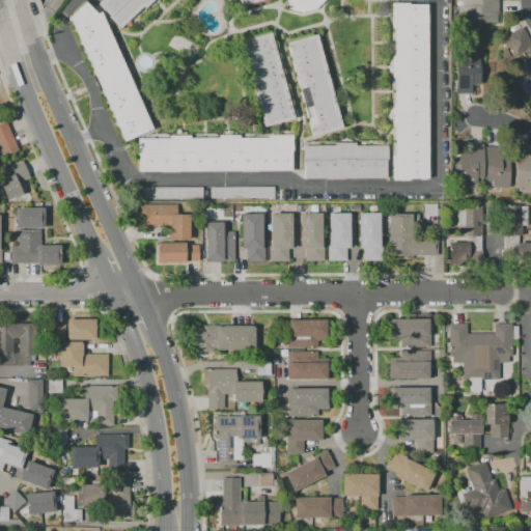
[(98,4),(102,0),(152,0),(144,8),(142,6),(120,28),(98,4)]
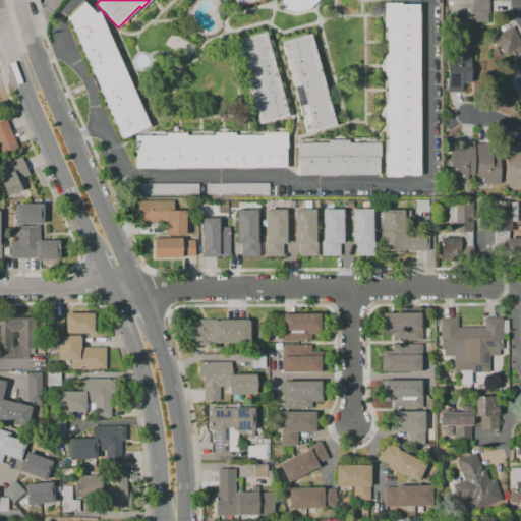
[(323,0),(314,10),(299,14),(285,10),(282,0),(323,0)]
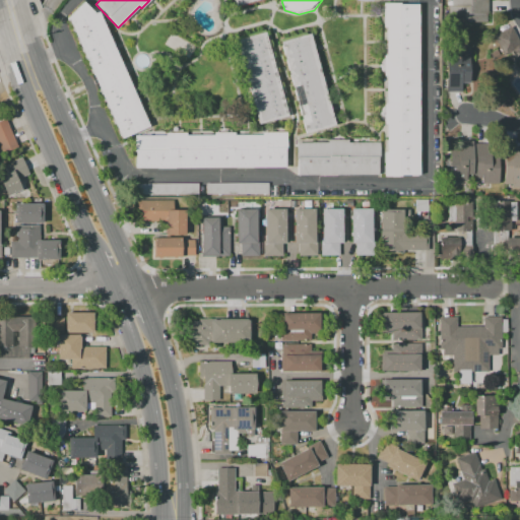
[(488,0),(488,13),(486,13),(486,21),(449,22),(448,5),(452,5),(452,0),(488,0)]
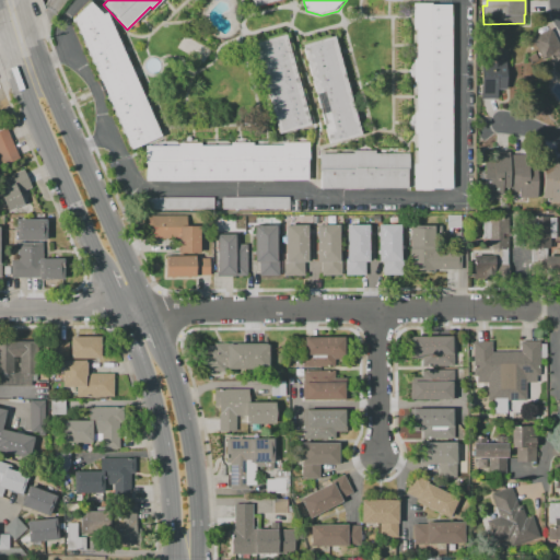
[(105,12),(160,136),(130,149),(72,20),(89,2),(102,14),(105,12)]
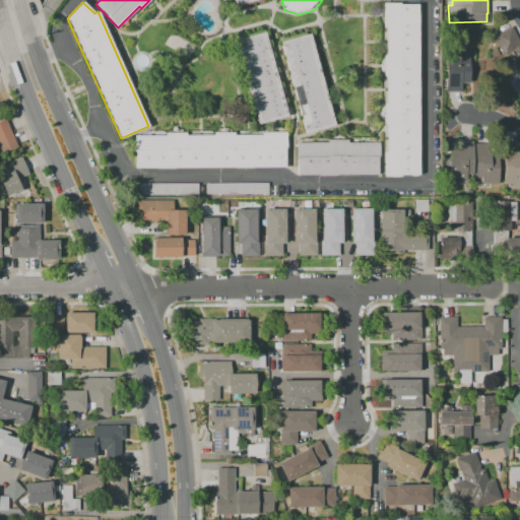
[(420,6),(421,176),(403,176),(403,178),(387,178),(387,153),(390,153),(390,125),(387,125),(386,106),(390,106),(389,77),(387,77),(387,57),(389,57),(389,28),(386,28),(386,4),(403,4),(403,6),(420,6)]
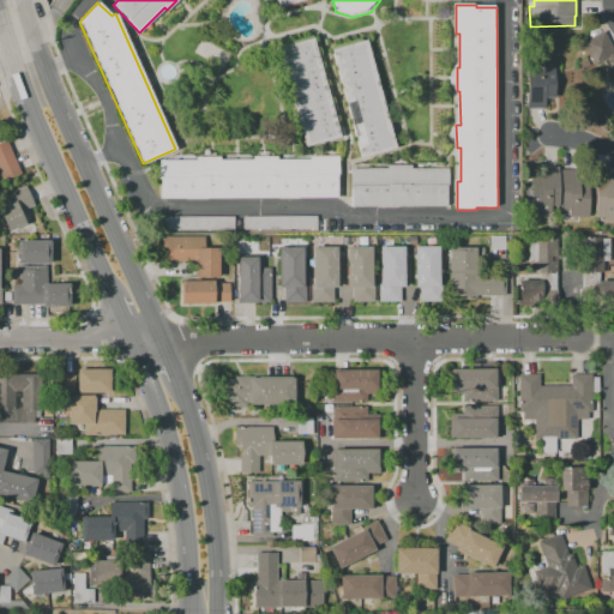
[(613,50),(613,54),(594,65),(583,42),(605,31),(613,50)]
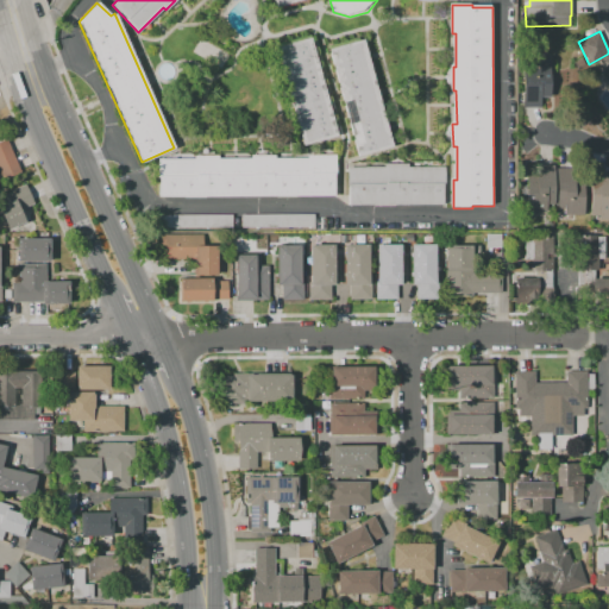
[(311,37),(337,135),(302,144),(276,46),(311,37)]
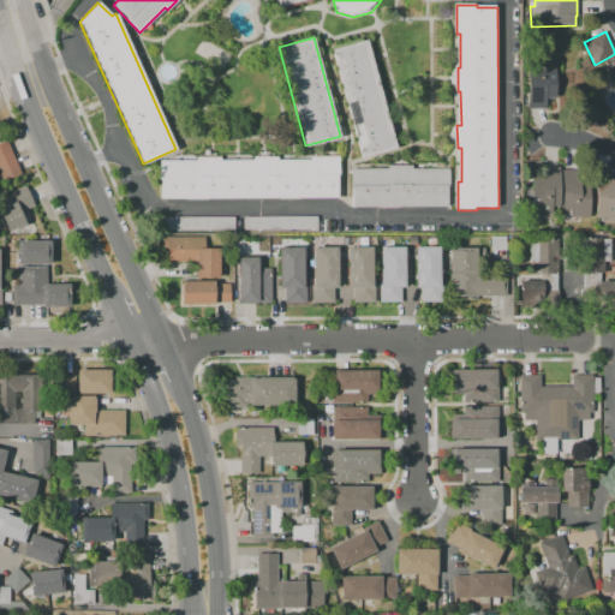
[(366,40),(395,148),(360,157),(332,49),(366,40)]
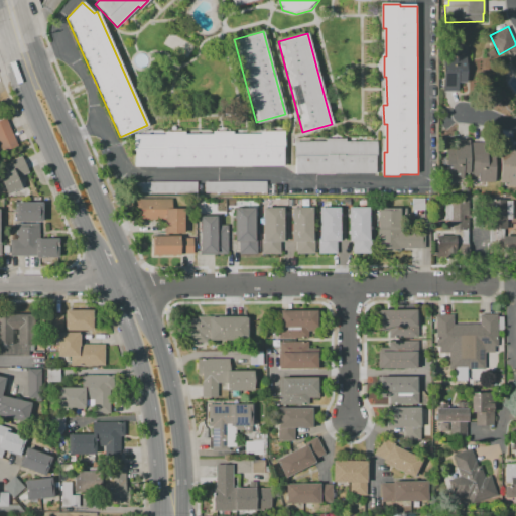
[(469,43),(469,81),(466,81),(466,82),(458,82),(458,92),(442,92),(442,57),(446,57),(446,43),(469,43)]
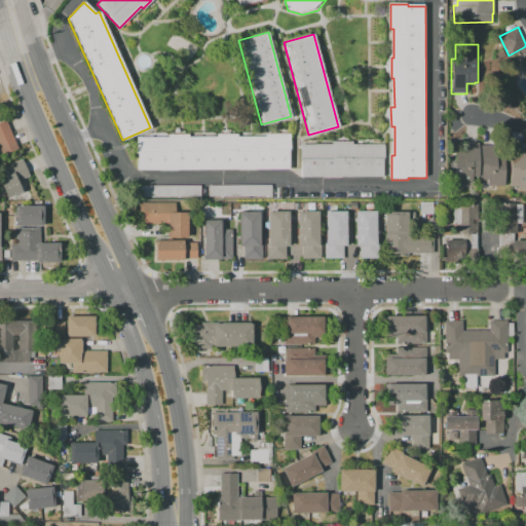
[(17,148),(2,154),(0,149),(0,122),(5,120),(17,148)]
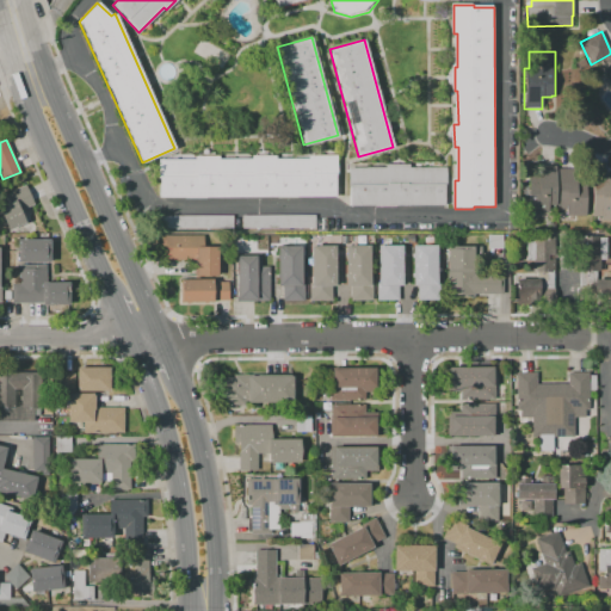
[(335,196),(160,197),(160,177),(159,177),(159,159),(195,159),(195,155),(218,155),(218,159),(251,159),(251,155),(276,155),(276,159),(308,159),(308,155),(337,155),(337,174),(335,174),(335,196)]
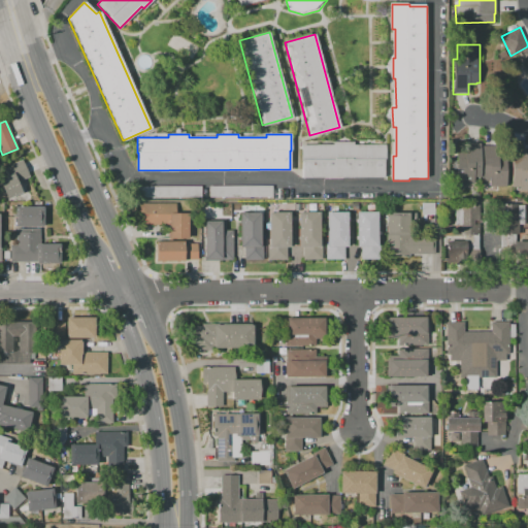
[(383,177),(301,178),(301,160),(300,160),(300,144),(332,144),(332,141),(354,141),(354,144),(385,144),(385,160),(383,160),(383,177)]
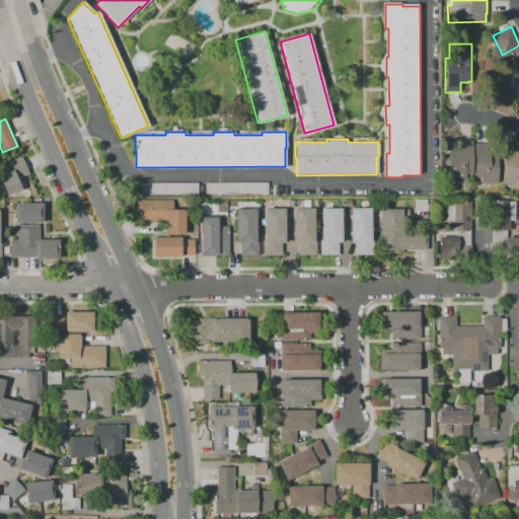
[(470,174),(464,174),(464,179),(448,179),(448,149),(456,149),(456,140),(470,140),(470,174)]
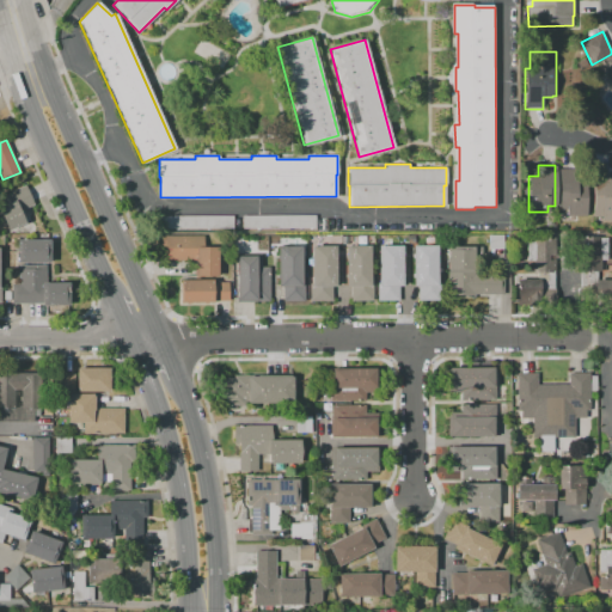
[(586,216),(567,216),(567,209),(558,209),(558,170),(577,170),(577,181),(586,181),(586,189),(588,189),(588,200),(586,200),(586,216)]
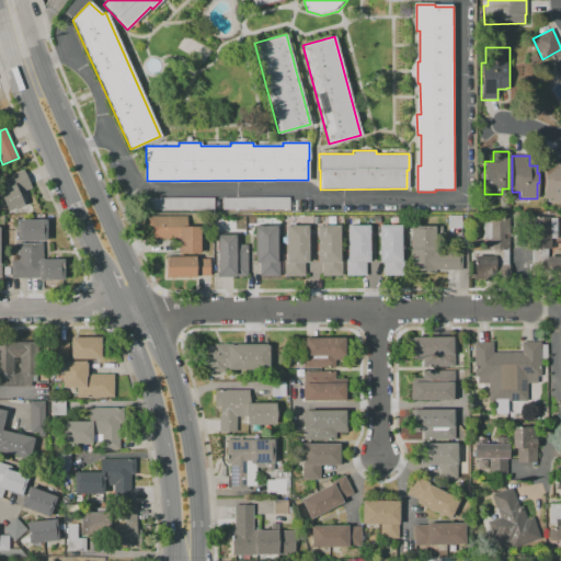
[(560,161),(560,202),(551,202),(551,198),(545,198),(545,159),(559,159),(559,161),(560,161)]
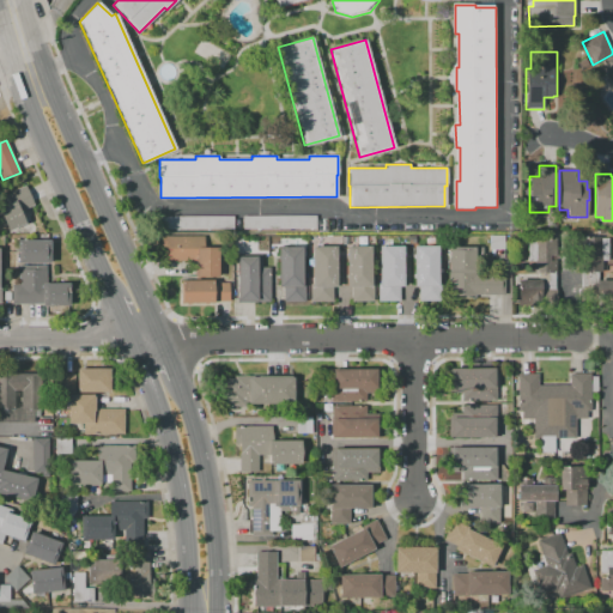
[(0,196),(26,184),(35,204),(20,211),(26,223),(7,230),(5,224),(0,226),(0,207),(2,207),(0,202),(0,196)]
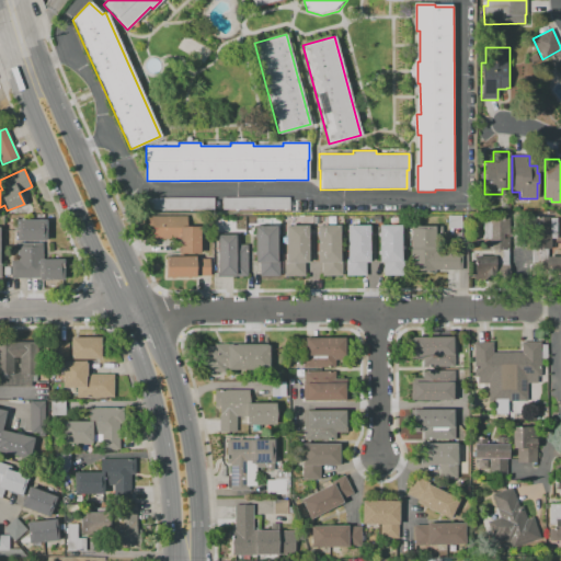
[(214,210),(149,210),(149,198),(214,197),(214,210)]
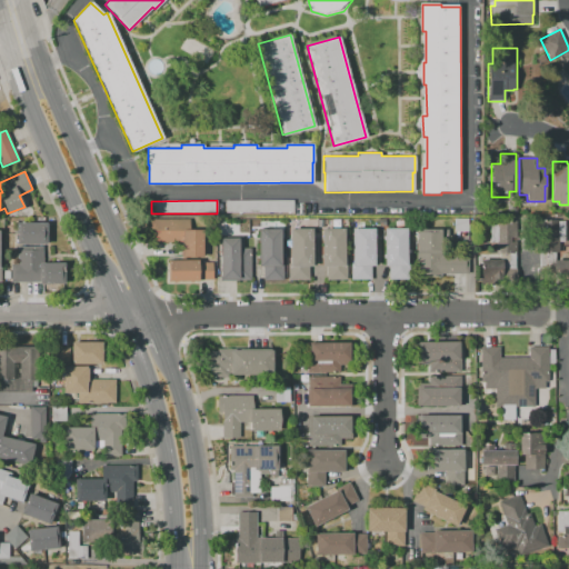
[(292,213),(226,212),(226,200),(292,200),(292,213)]
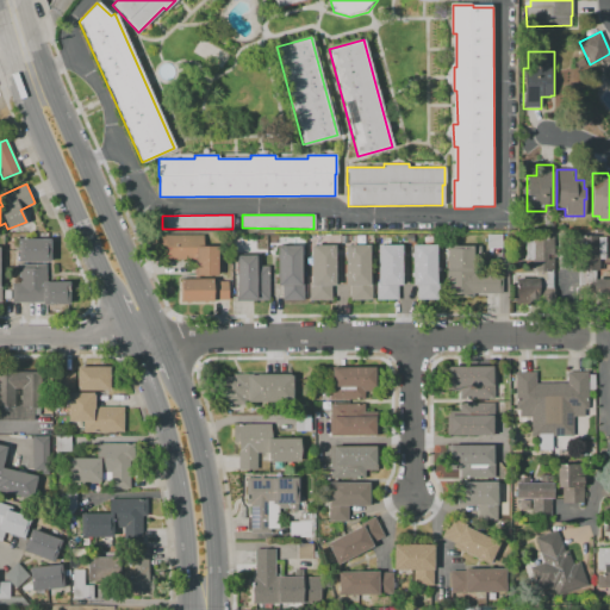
[(565,230),(566,246),(554,247),(553,230),(565,230)]
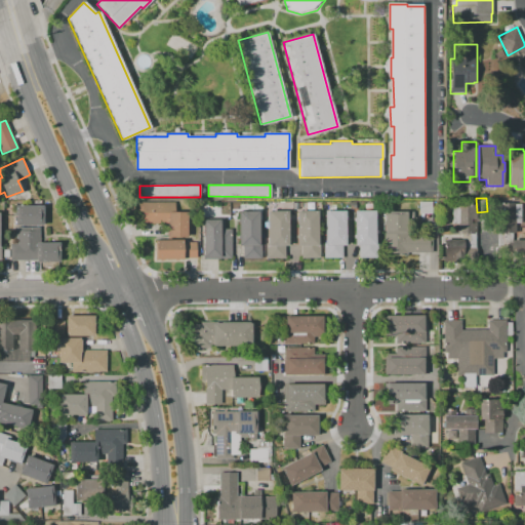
[(419,201),(432,201),(431,213),(419,213),(419,201)]
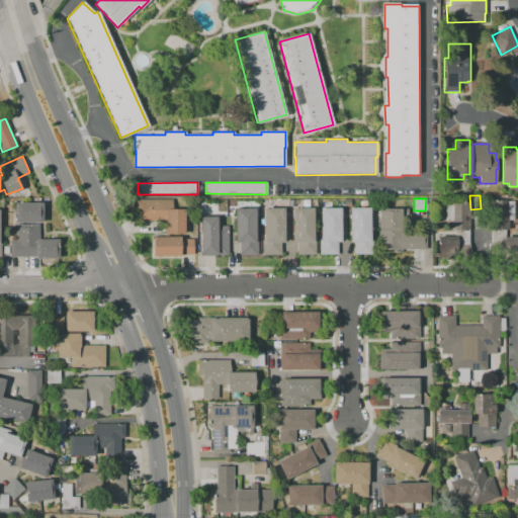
[(508,230),(495,230),(495,200),(507,199),(507,201),(513,201),(513,221),(509,221),(509,230),(508,230)]
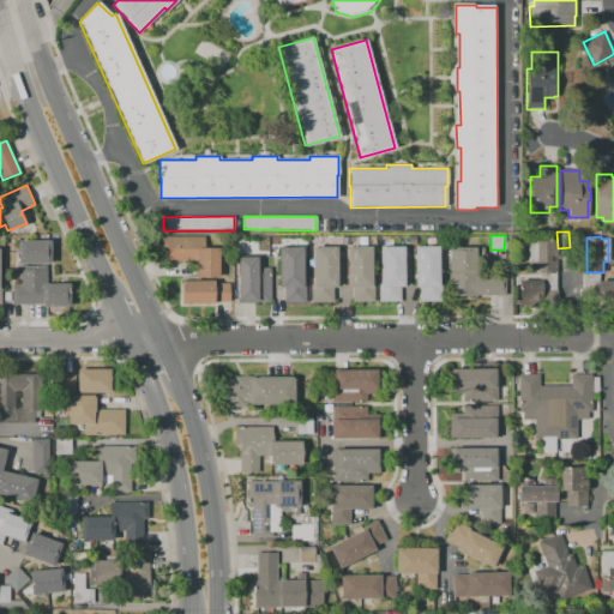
[(218,277),(196,277),(196,262),(164,262),(164,248),(161,248),(162,238),(203,238),(203,248),(218,248),(218,277)]
